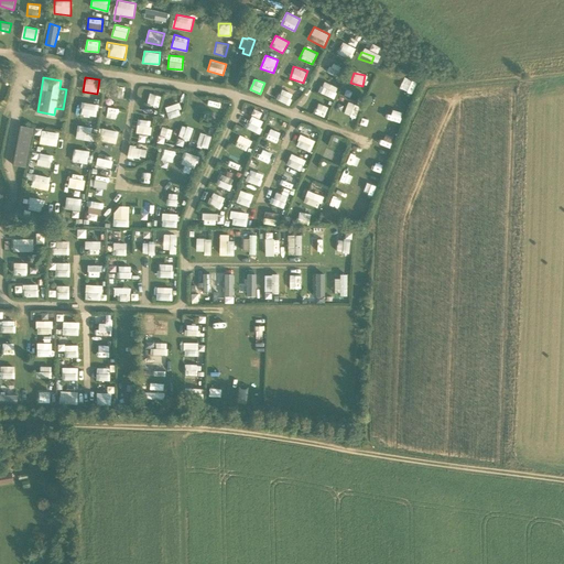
[(277,99),(290,105),(294,94),(281,88),(277,99)]
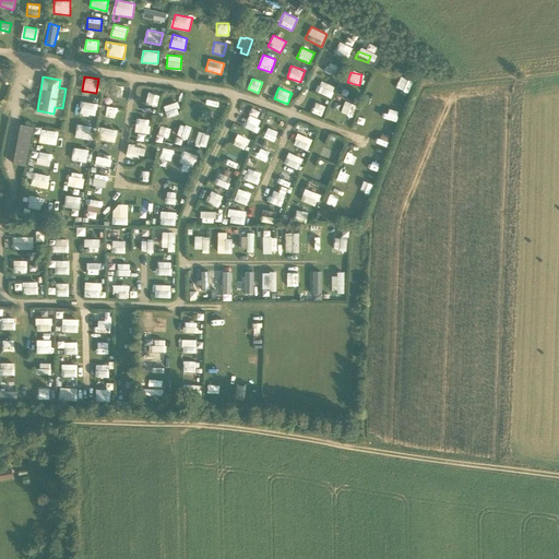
[(157,106),(161,95),(149,92),(145,104),(157,106)]
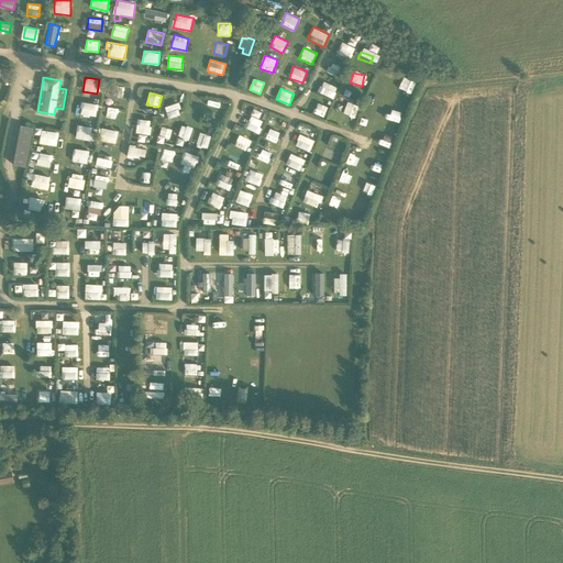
[(80,113),(96,116),(98,103),(81,101),(80,113)]
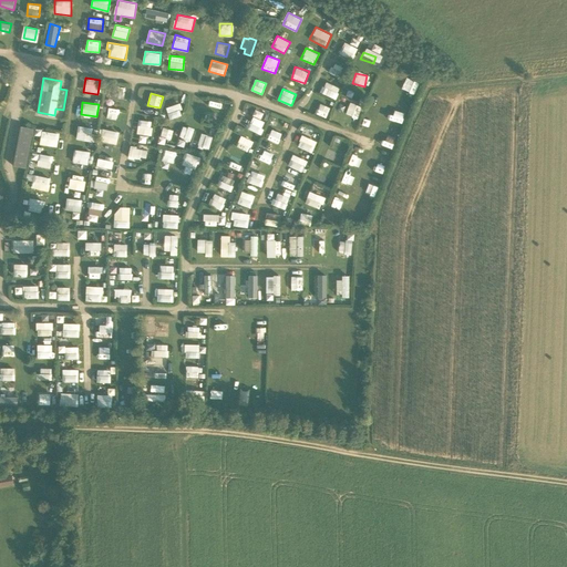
[(358,119),(362,106),(350,102),(346,114),(358,119)]
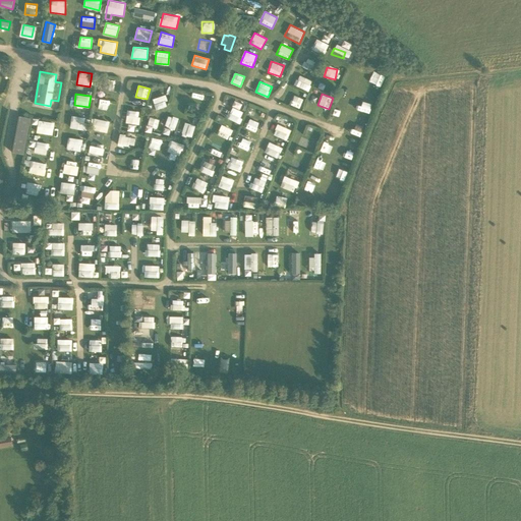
[(160,108),(168,105),(165,95),(156,98),(160,108)]
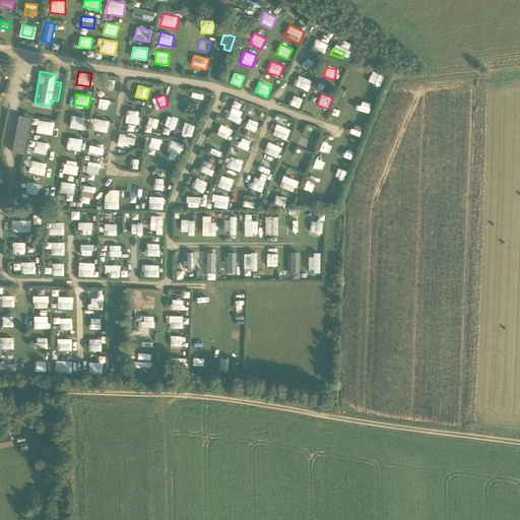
[(289,105),(300,107),(302,98),(293,94),(289,105)]
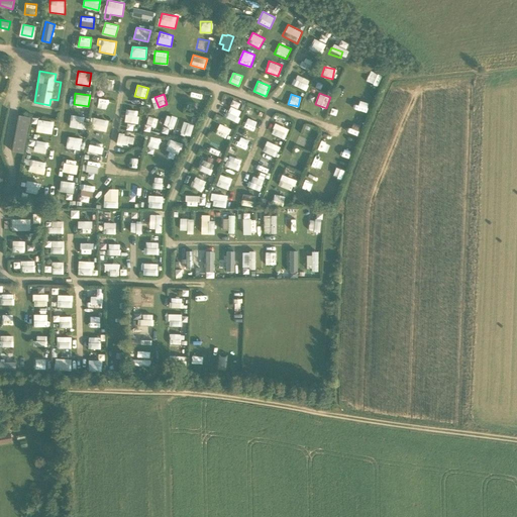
[(96,107),(107,109),(109,98),(97,96),(96,107)]
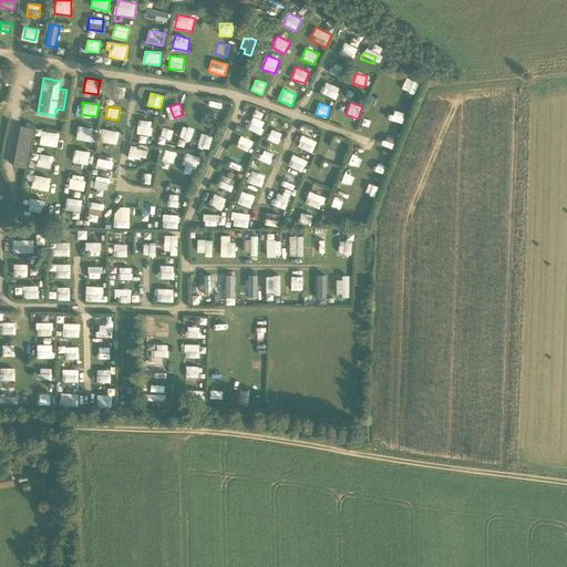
[(253,115),(261,119),(264,112),(255,110),(253,115)]
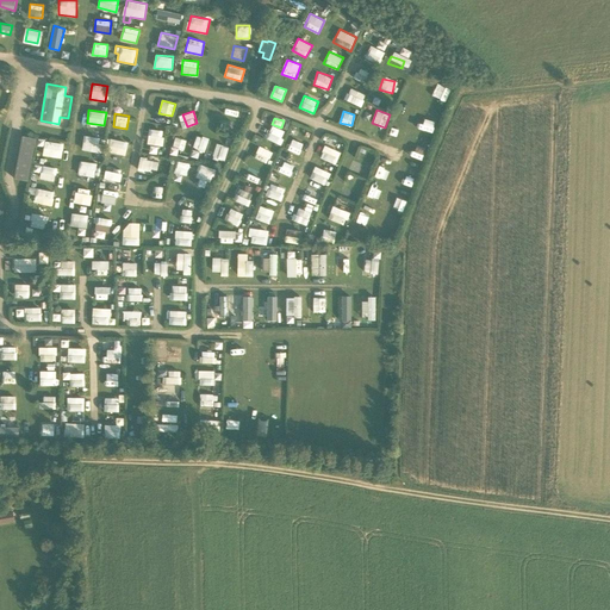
[(278,144),(286,132),(273,124),(266,136),(278,144)]
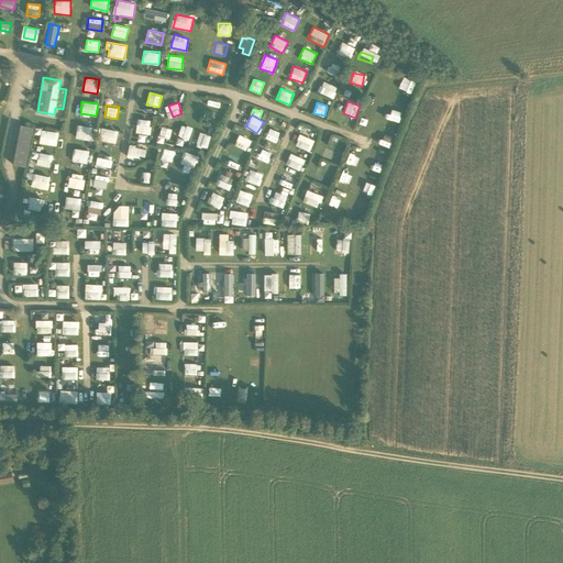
[(136,133),(150,134),(151,120),(138,119),(136,133)]
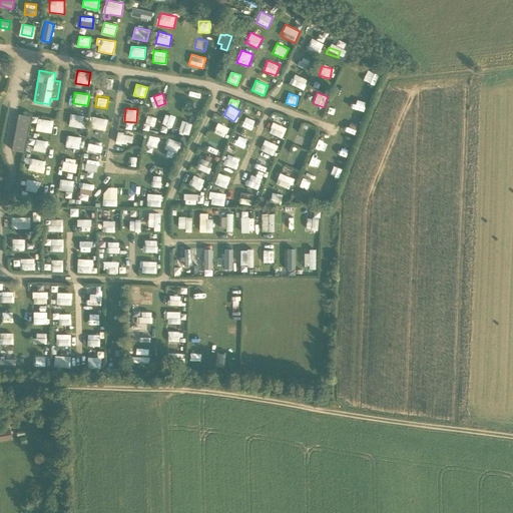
[(166,112),(161,123),(171,127),(176,116),(166,112)]
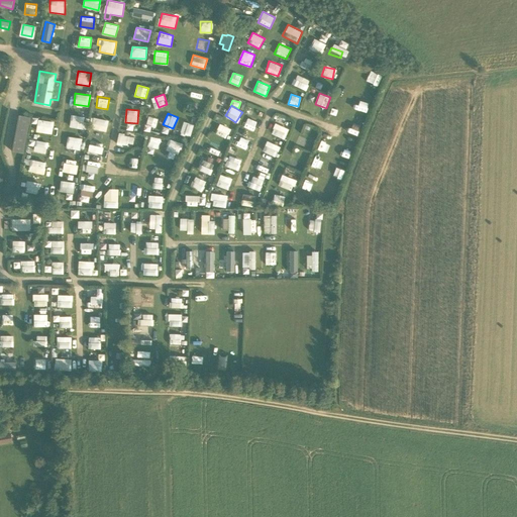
[(70,124),(84,126),(86,116),(72,114),(70,124)]
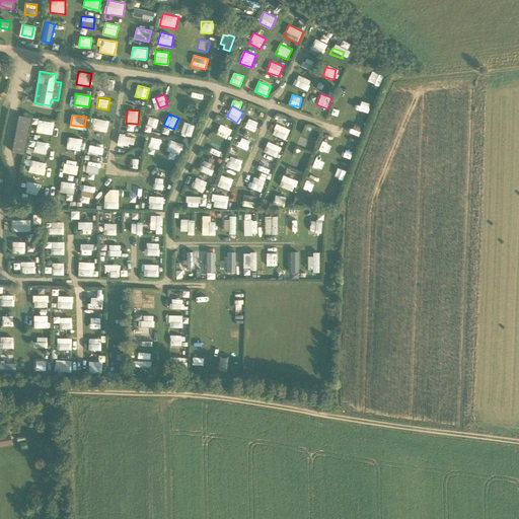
[(30,119),(28,118),(20,117),(13,151),(12,152),(22,154),(30,119)]
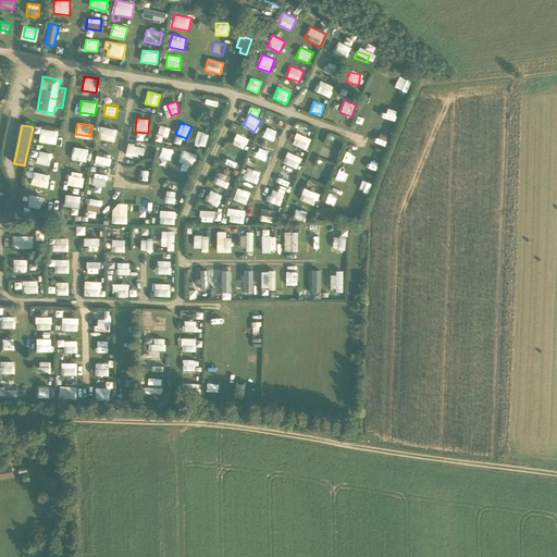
[(159,125),(158,134),(169,135),(170,126),(159,125)]
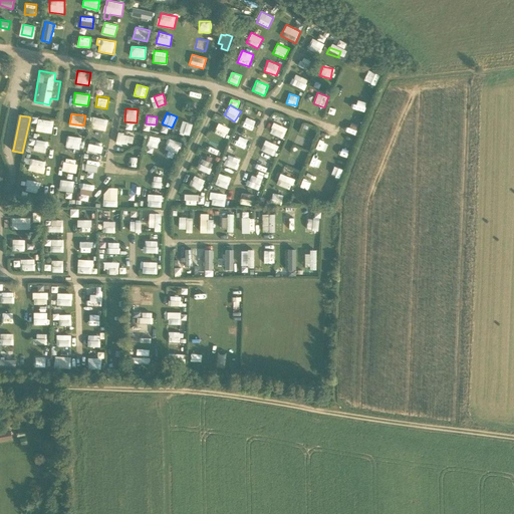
[(94,116),(92,127),(105,131),(108,119),(94,116)]
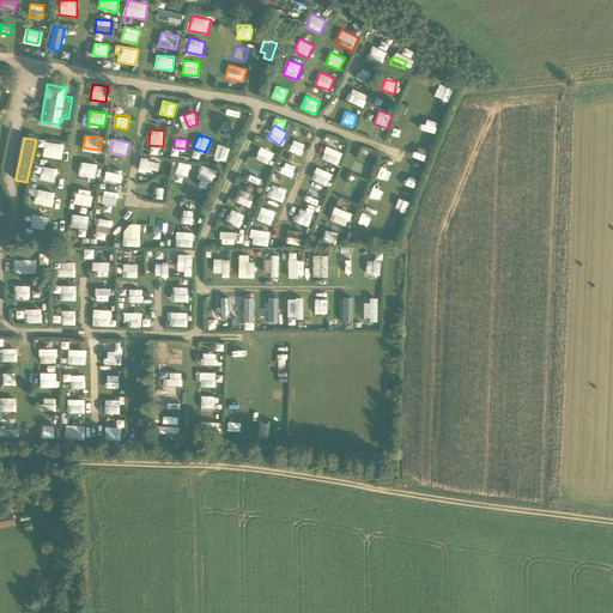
[(42,157),(62,158),(65,143),(38,140),(38,147),(43,147),(42,157)]
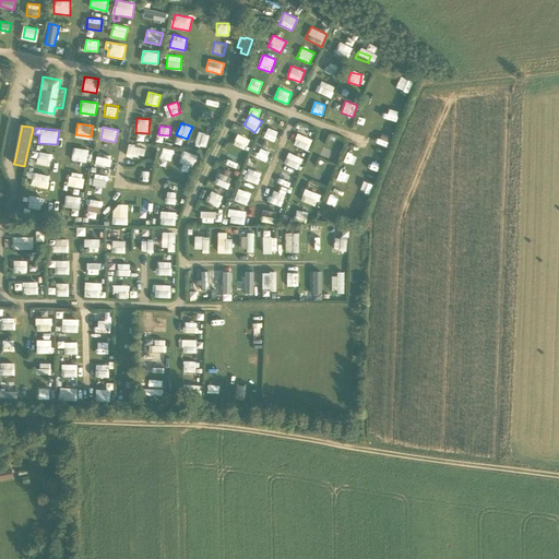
[(273,142),(277,132),(268,128),(263,138),(273,142)]
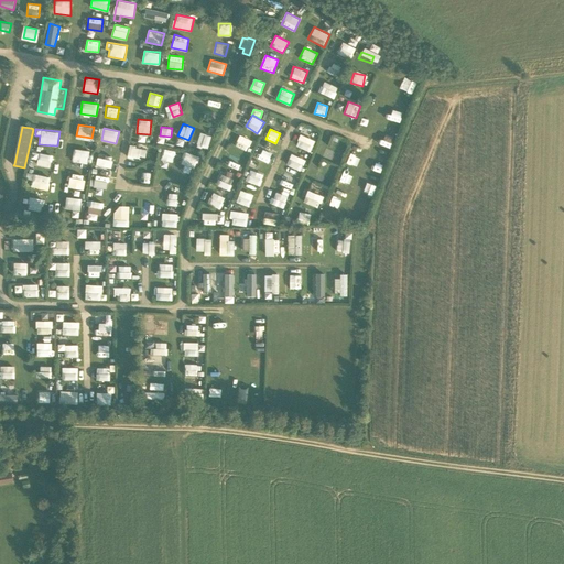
[(208,148),(213,136),(201,132),(197,144),(208,148)]
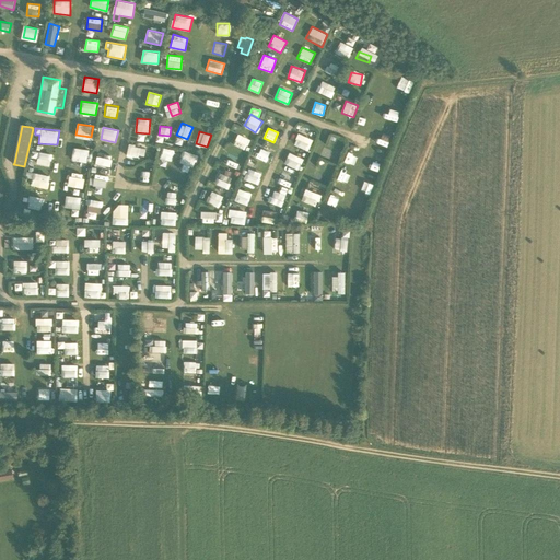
[(299,132),(294,144),(308,150),(313,139),(299,132)]
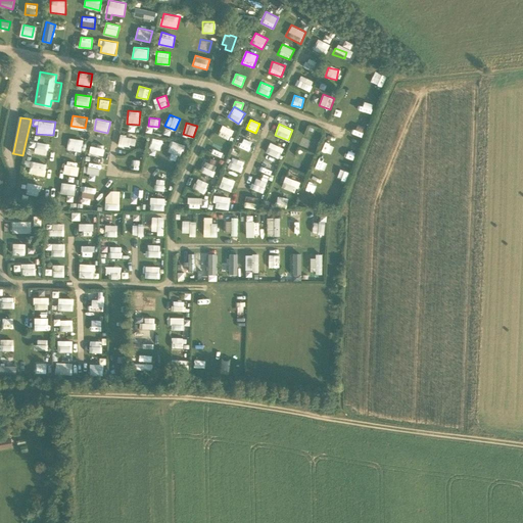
[(229,140),(234,130),(222,125),(218,135),(229,140)]
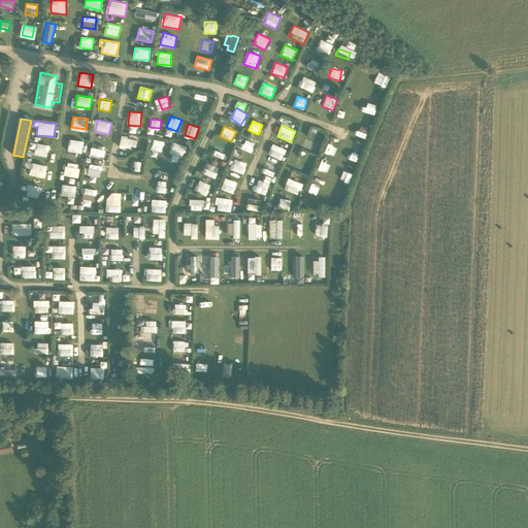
[(245,138),(240,150),(252,154),(256,142),(245,138)]
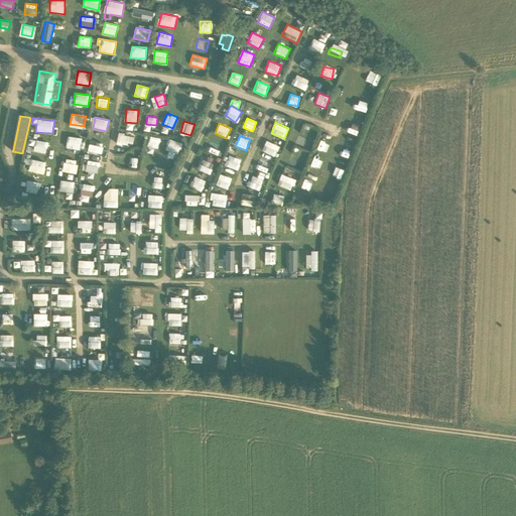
[(74,153),(75,149),(81,150),(82,137),(68,136),(66,153),(74,153)]
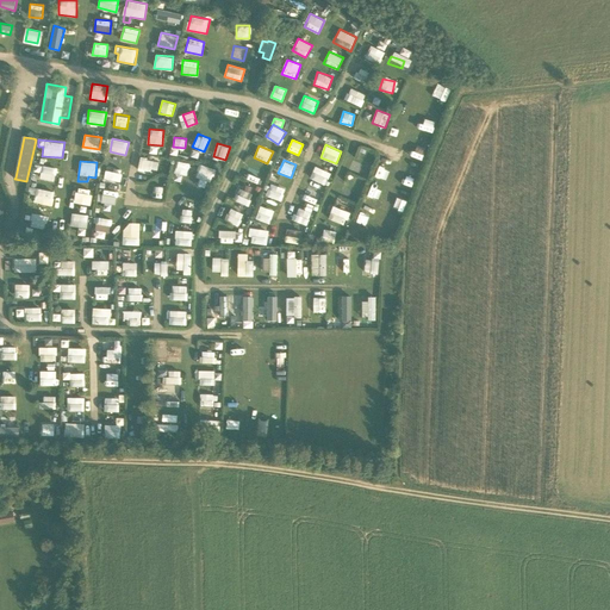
[(181,181),(182,174),(186,174),(188,163),(176,161),(173,180),(181,181)]
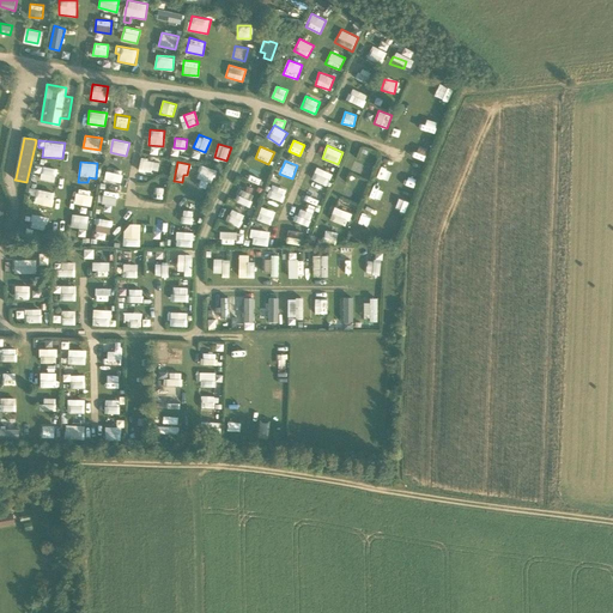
[(389,175),(392,167),(382,163),(378,173),(389,175)]
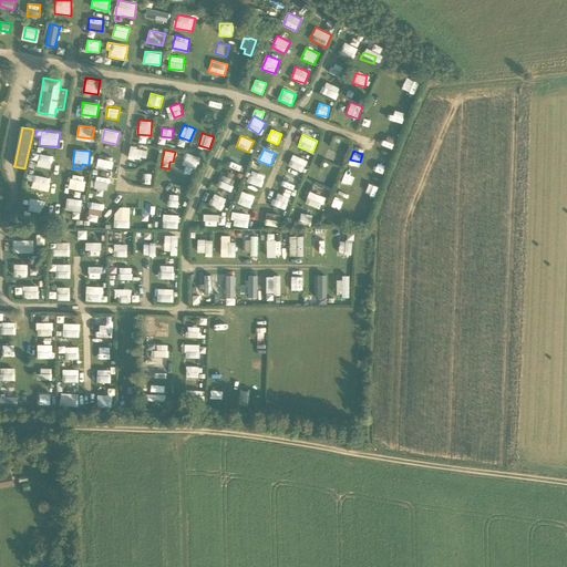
[(38,161),(37,165),(50,168),(53,156),(32,152),(31,158),(38,161)]
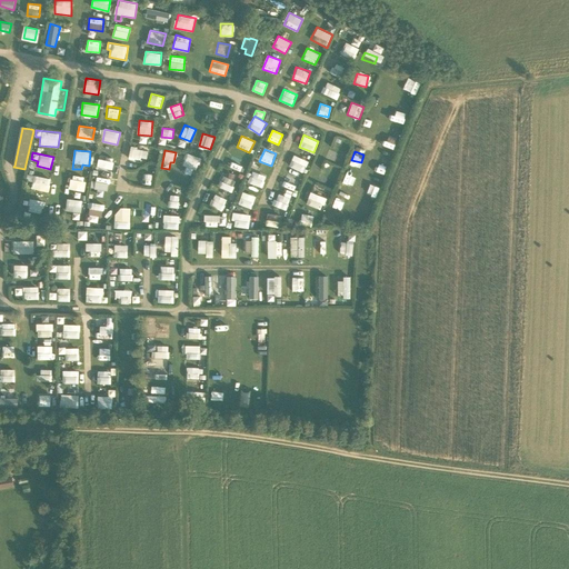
[(190,167),(188,171),(195,175),(201,158),(186,152),(181,163),(190,167)]
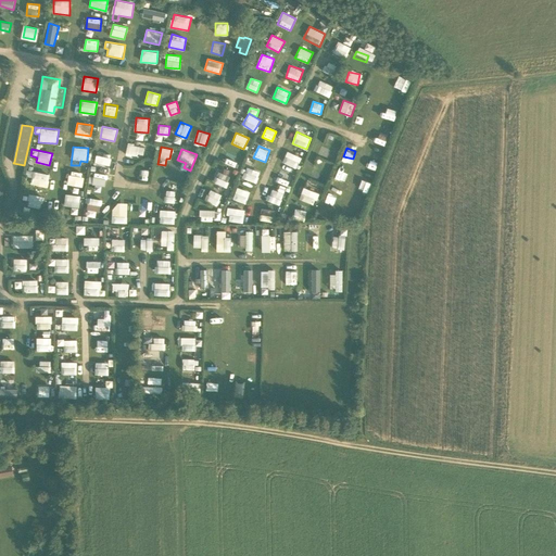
[(287,151),(282,162),(299,168),(302,156),(287,151)]
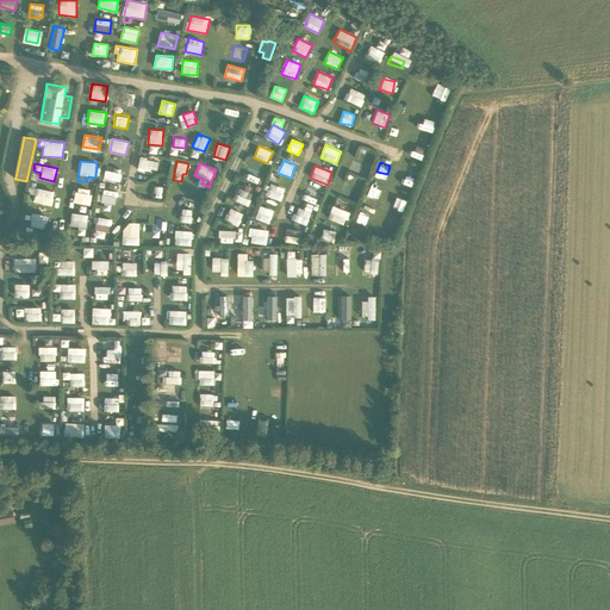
[(120,181),(122,174),(106,169),(104,178),(120,181)]
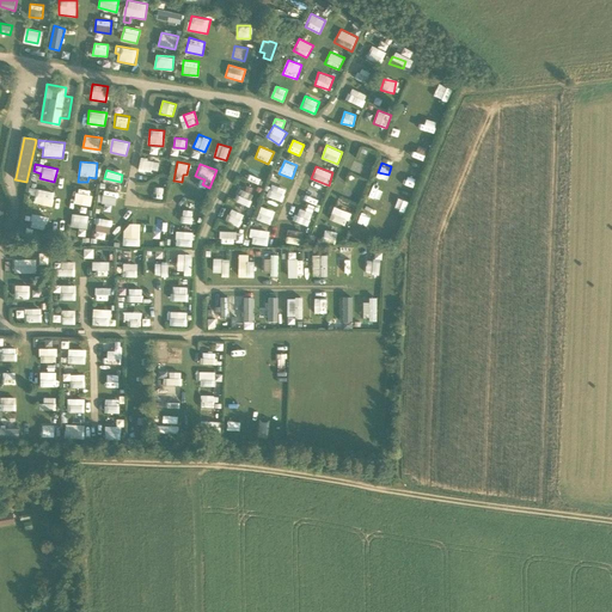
[(258,184),(261,179),(249,173),(246,179),(258,184)]
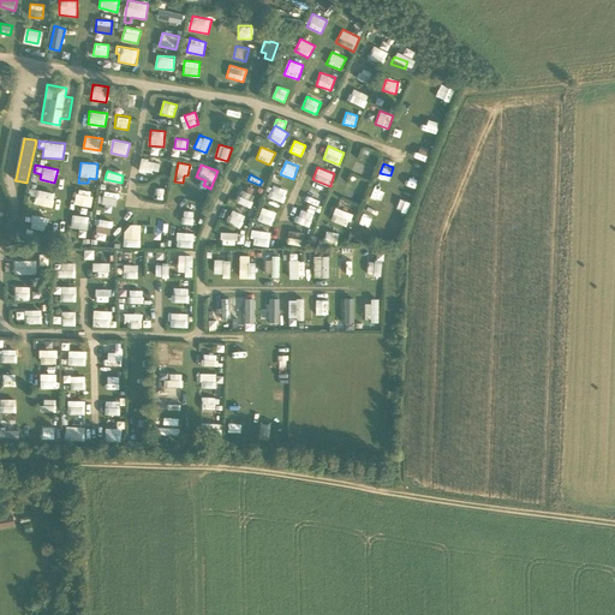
[(287,190),(276,186),(279,179),(273,178),(267,197),(282,202),(287,190)]
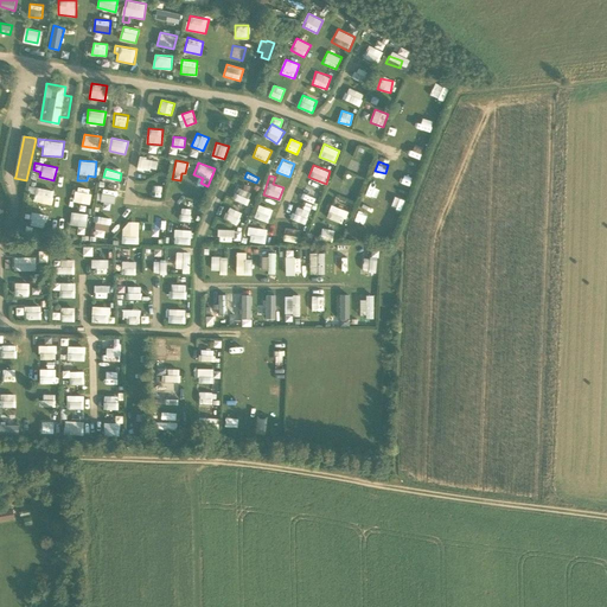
[(34,193),(33,203),(52,204),(55,189),(30,186),(29,192),(34,193)]
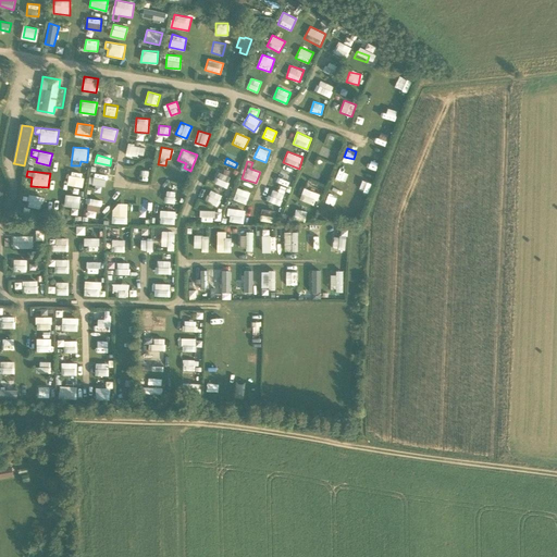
[(218,171),(213,182),(225,188),(231,177),(218,171)]
